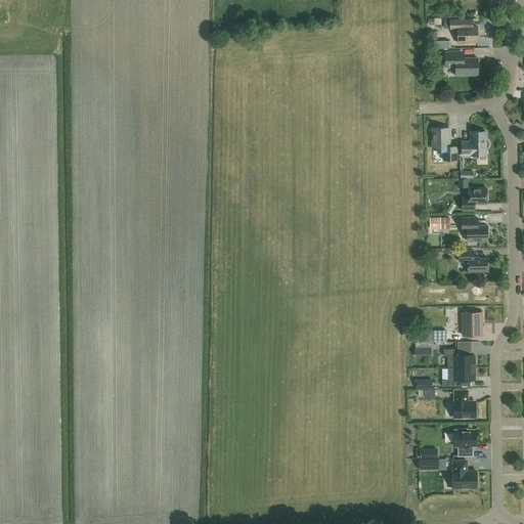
[(466,42),(478,42),(477,26),(473,26),(473,18),(450,19),(450,29),(457,29),(457,43),(466,43),(466,42)]
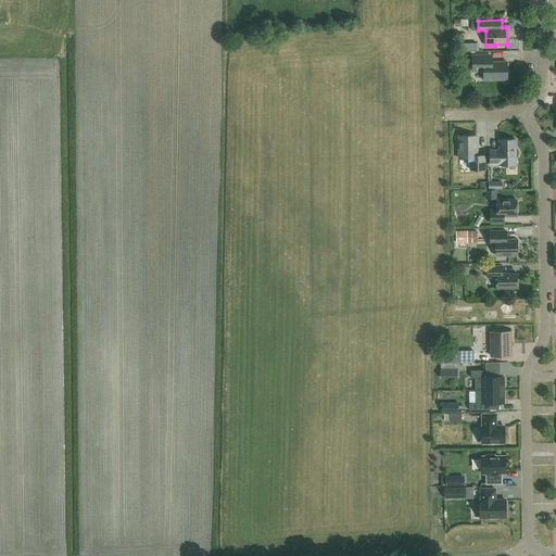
[(507,61),(490,62),(490,54),(472,54),(472,71),(483,71),(483,79),(507,79),(507,61)]
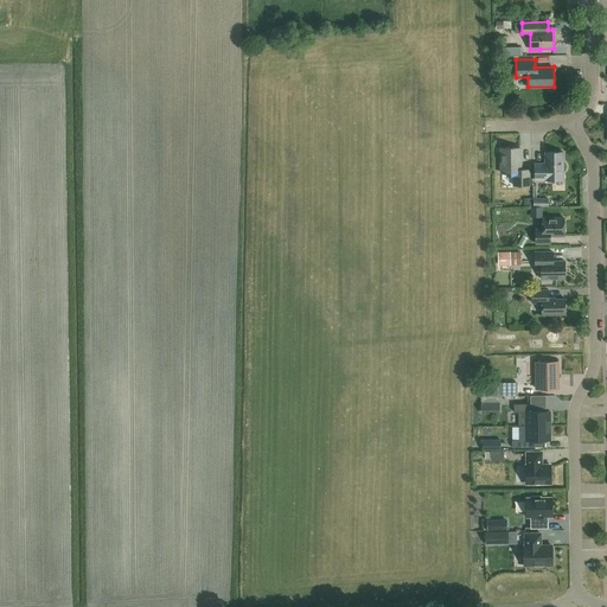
[(502,173),(511,172),(513,176),(515,185),(529,185),(529,168),(521,170),(521,147),(506,147),(504,149),(502,149),(502,173)]
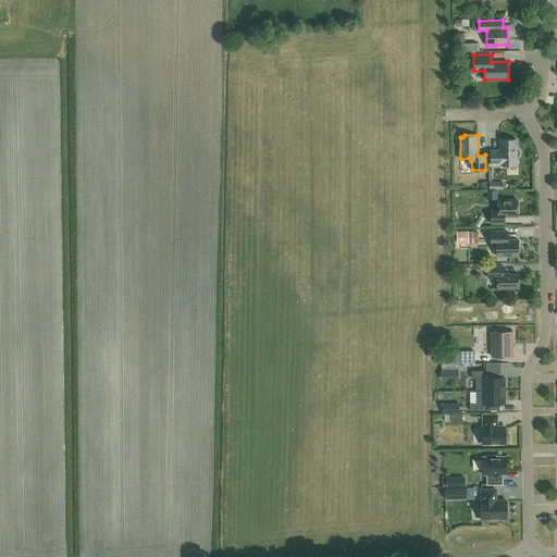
[(500,165),(517,165),(517,139),(500,139),(500,150),(491,150),(491,164),(500,164),(500,165)]
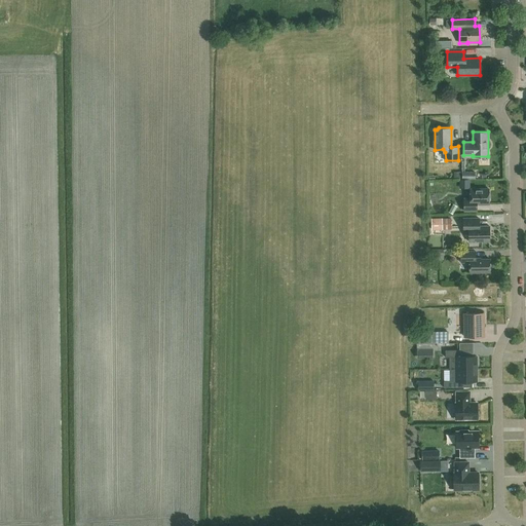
[(489,203),(489,188),(471,189),(471,198),(464,198),(464,211),(477,211),(477,204),(489,203)]
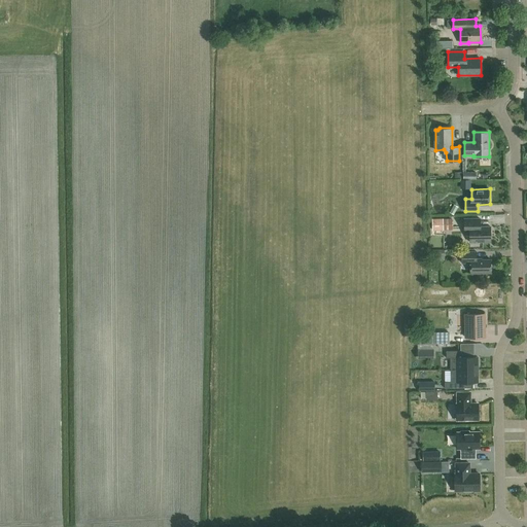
[(449,212),(454,214),(458,207),(454,204),(449,212)]
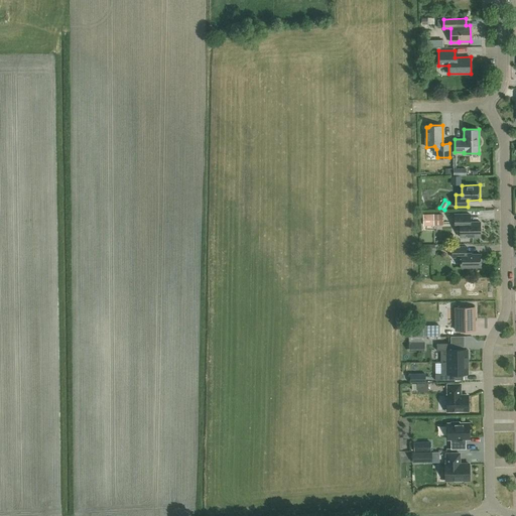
[(481,236),(480,222),(470,222),(470,214),(455,214),(455,227),(460,227),(461,237),(481,236)]
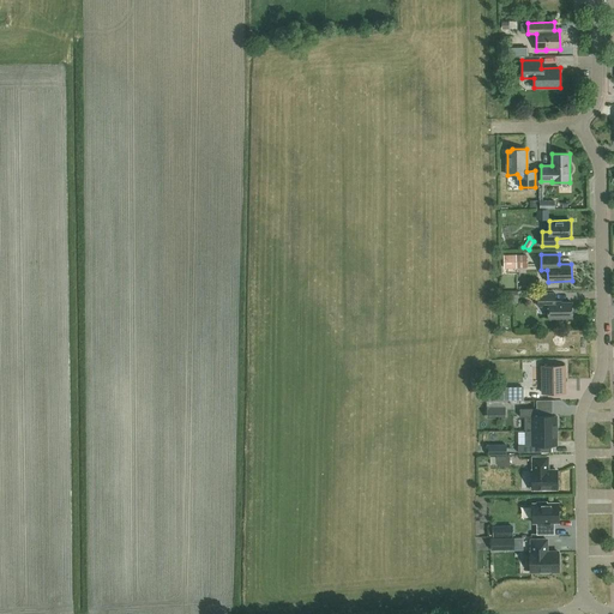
[(516,256),(504,256),(504,269),(517,269),(516,256)]
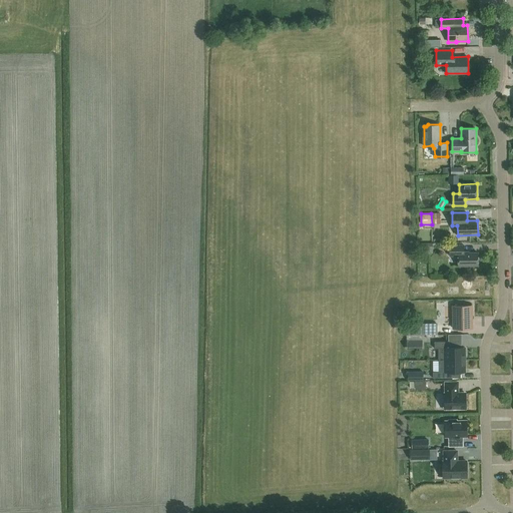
[(422,243),(420,243),(420,248),(422,248),(422,253),(433,253),(433,243),(422,243)]
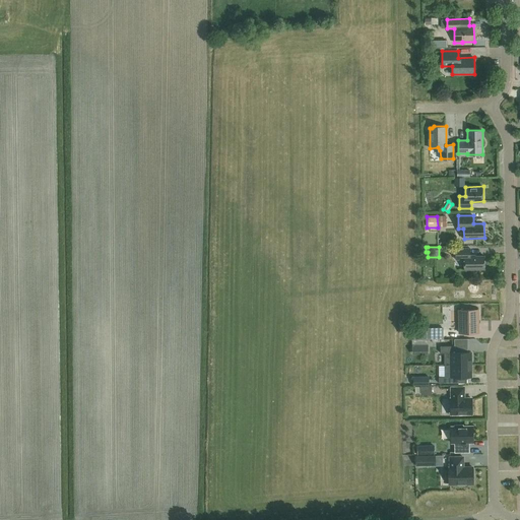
[(464,259),(464,269),(484,269),(484,256),(470,256),(470,248),(456,248),(456,259),(464,259)]
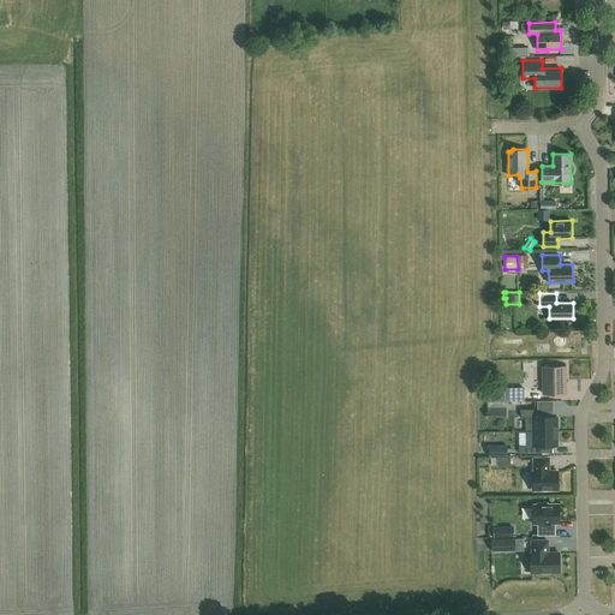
[(537,384),(538,394),(566,393),(566,366),(543,366),(543,384),(537,384)]
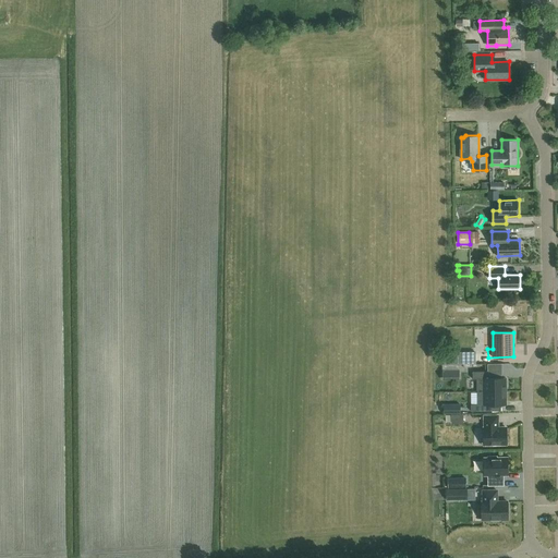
[(488,378),(488,371),(473,372),(473,378),(477,378),(477,391),(506,391),(506,377),(488,378)]
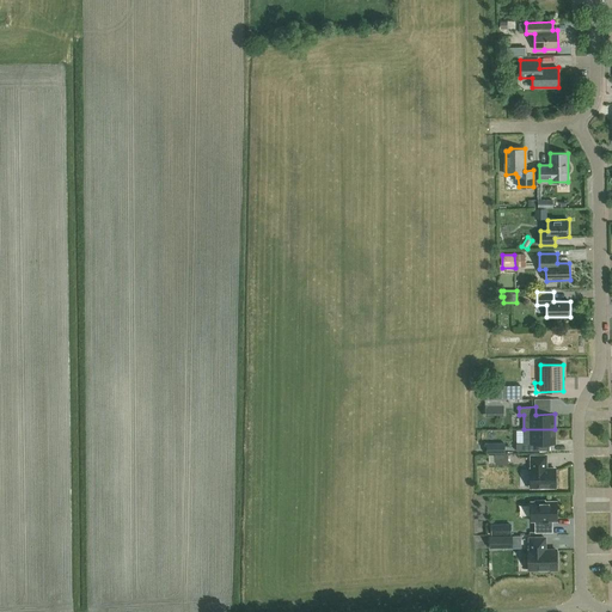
[(533,444),(555,444),(555,429),(524,429),(525,444),(516,444),(516,451),(533,451),(533,444)]
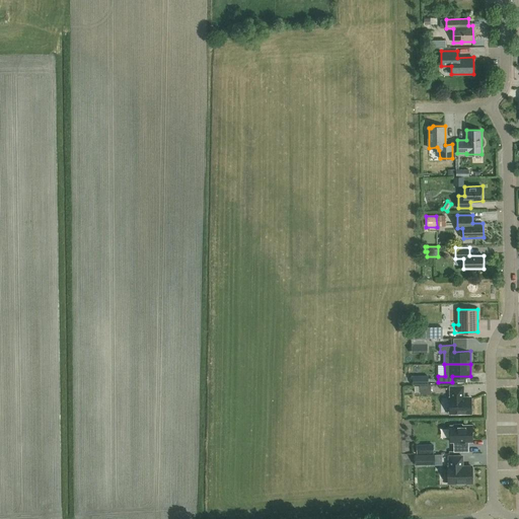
[(423,384),(422,392),(432,392),(433,385),(423,384)]
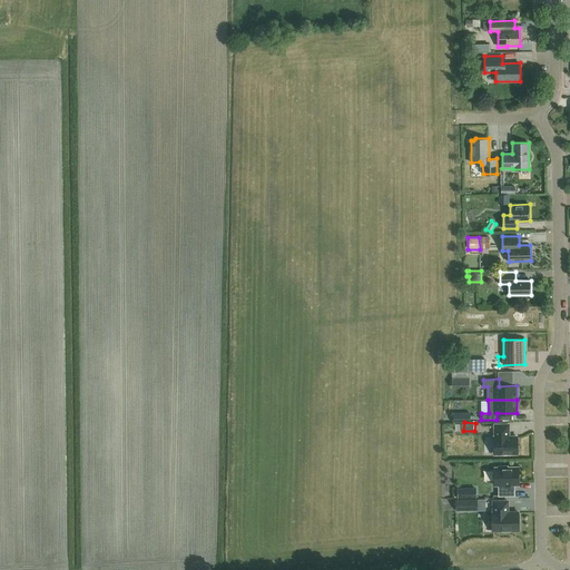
[(508,424),(494,424),(494,436),(493,436),(493,453),(518,453),(517,436),(507,436),(507,432),(509,432),(508,424)]
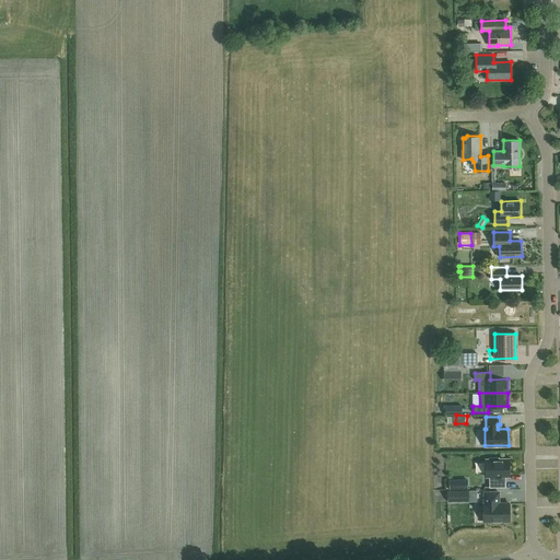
[(486,459),(486,477),(490,477),(490,487),(505,487),(505,476),(508,476),(510,476),(510,471),(510,458),(499,459),(499,457),(489,457),(489,459),(486,459)]
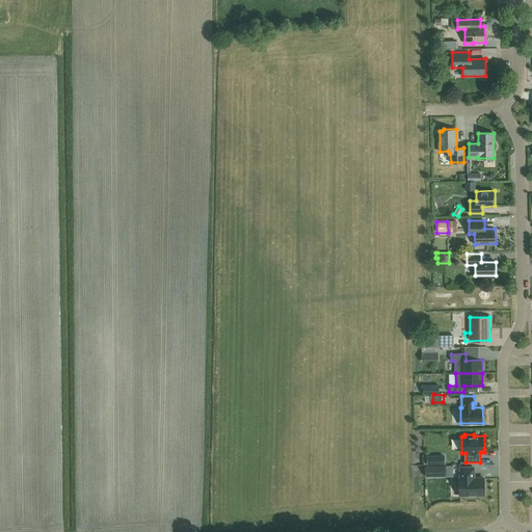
[(475,474),(475,466),(461,467),(461,477),(460,477),(460,494),(485,493),(485,477),(474,477),(474,474),(475,474)]
